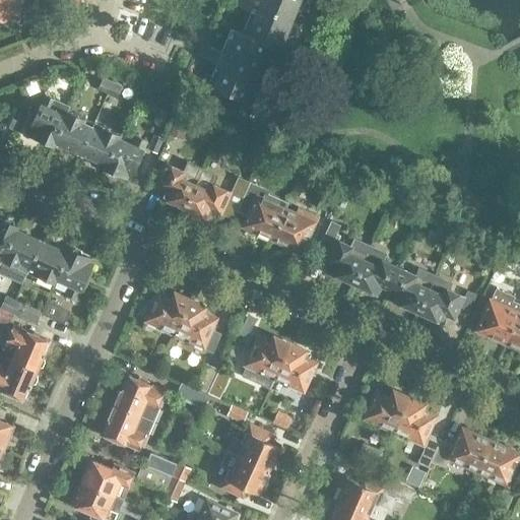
[(46,0),(0,0),(0,18),(5,20),(8,12),(15,15),(21,0),(30,0),(26,10),(41,15),(46,0)]
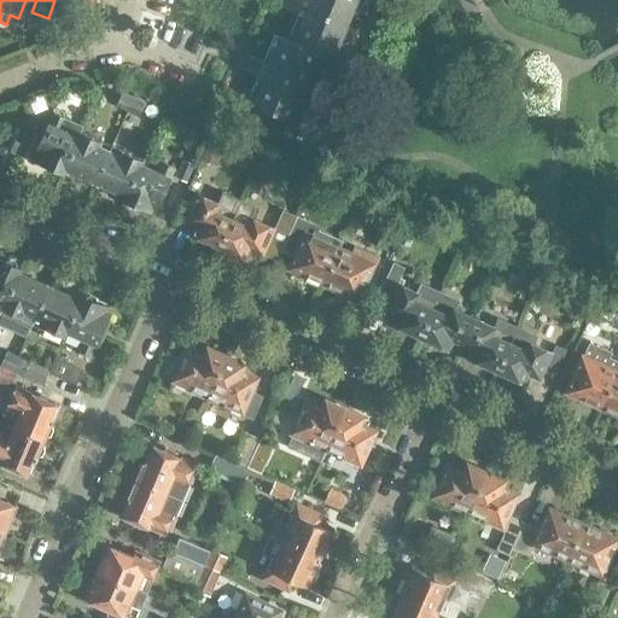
[(64,0),(91,10),(93,0),(64,0)]
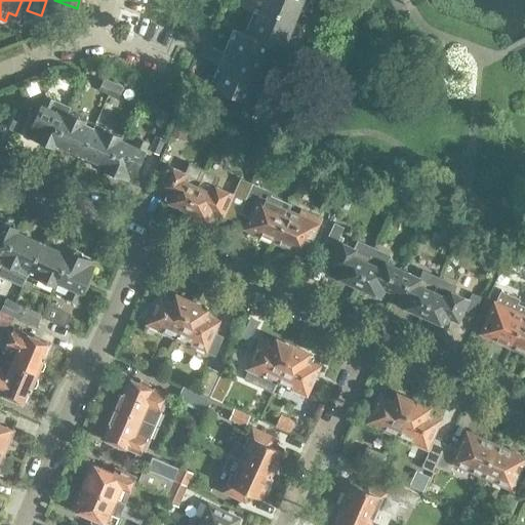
[(247,35),(270,45),(280,49),(299,0),(235,0),(234,2),(254,9),(257,11),(247,35)]
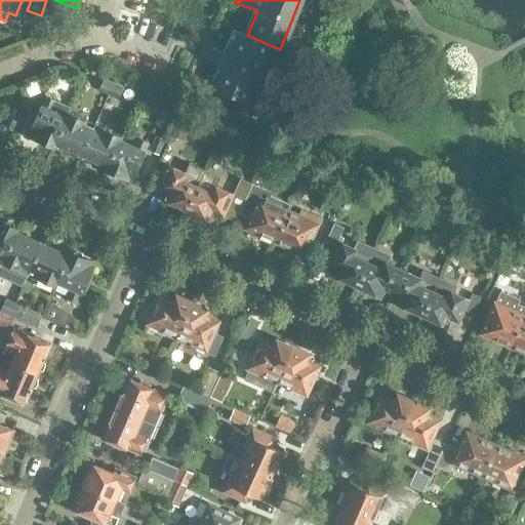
[(270,45),(247,35),(237,30),(228,52),(204,42),(200,53),(224,63),(213,88),(246,102),(270,45)]
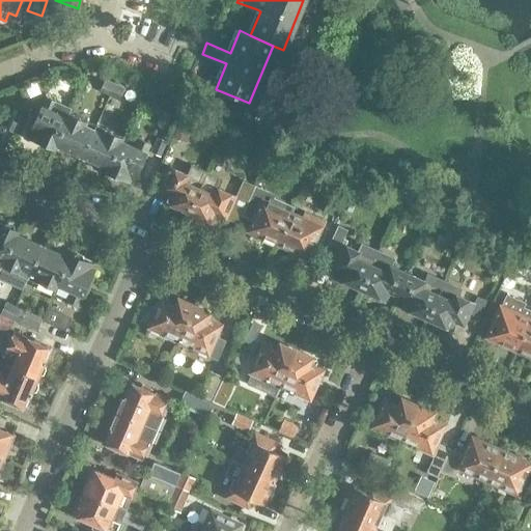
[(110,96),(116,84),(106,79),(100,91),(110,96)]
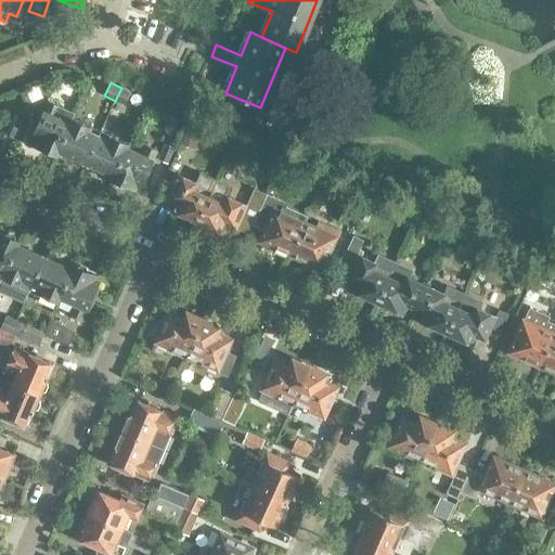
[(121,88),(115,101),(124,105),(130,91),(121,88)]
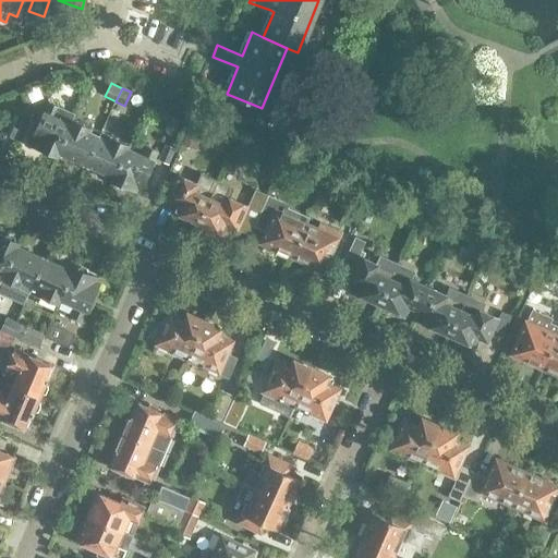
[(71,122),(72,119),(75,113),(49,100),(44,111),(43,110),(29,137),(35,140),(33,145),(58,157),(60,150),(62,152),(68,138),(63,136),(70,122),(71,122)]
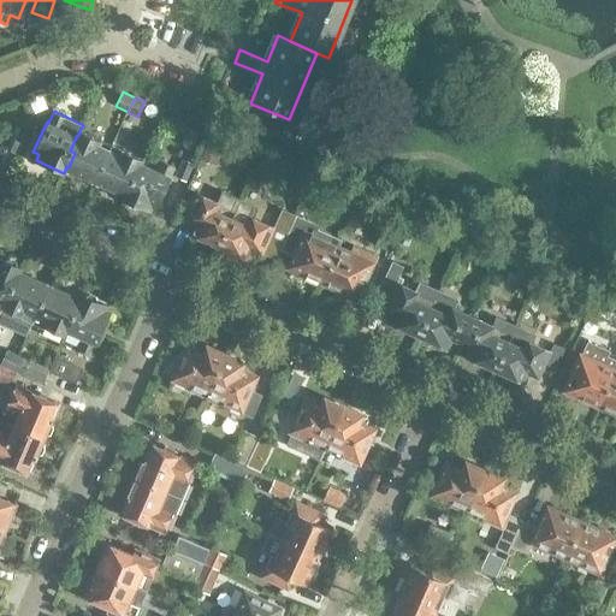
[(75,153),(69,167),(96,181),(113,146),(80,131),(78,135),(77,135),(70,150),(75,153)]
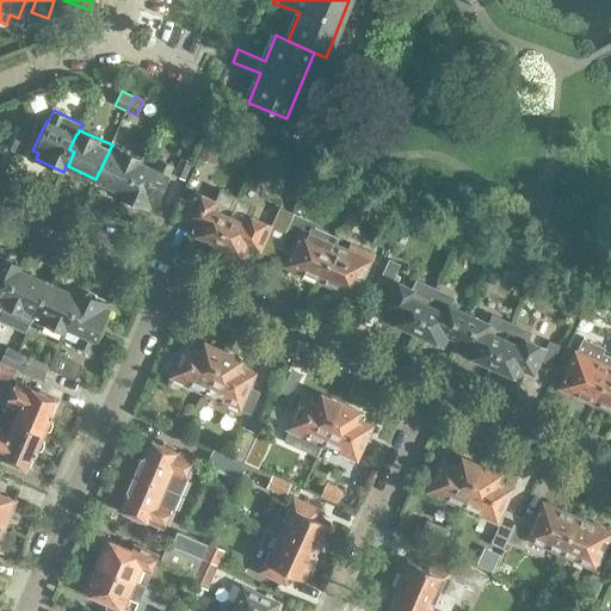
[(198,158),(211,164),(213,164),(224,136),(210,130),(198,158)]
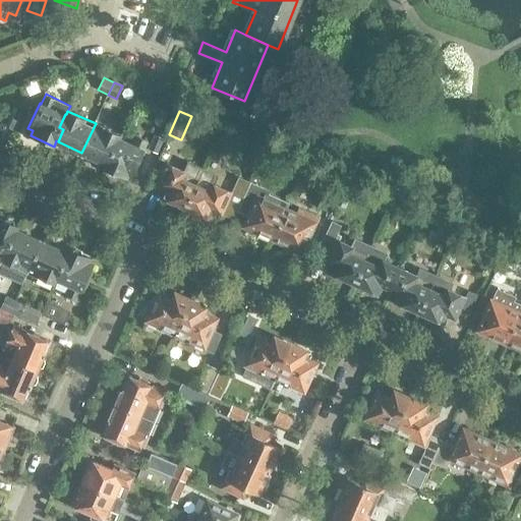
[(115,153),(121,139),(119,138),(121,134),(96,123),(81,153),(105,163),(111,151),(115,153)]
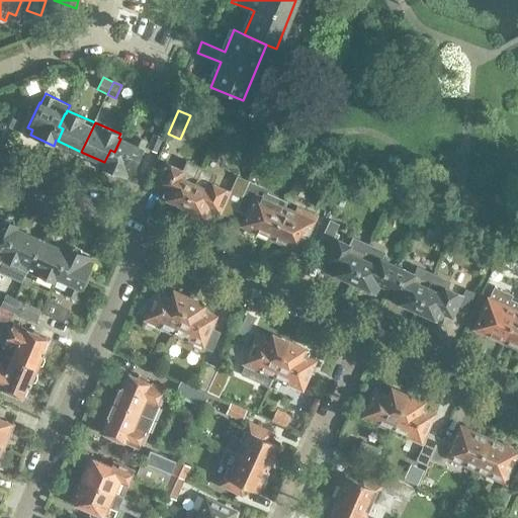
[(156,153),(163,139),(153,134),(147,149),(156,153)]
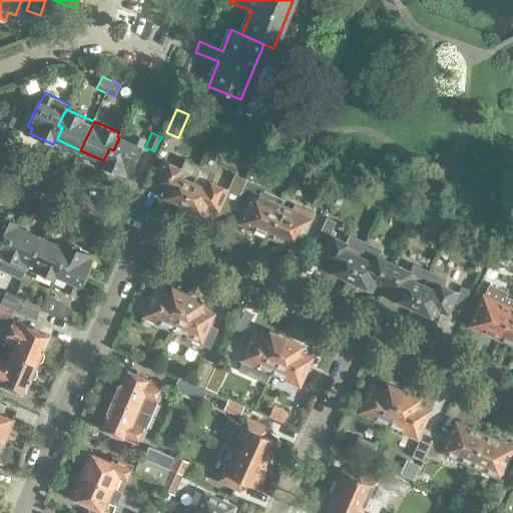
[(109,148),(103,160),(106,161),(103,166),(124,176),(126,171),(131,173),(143,148),(141,147),(145,139),(135,134),(131,143),(119,137),(113,150),(109,148)]
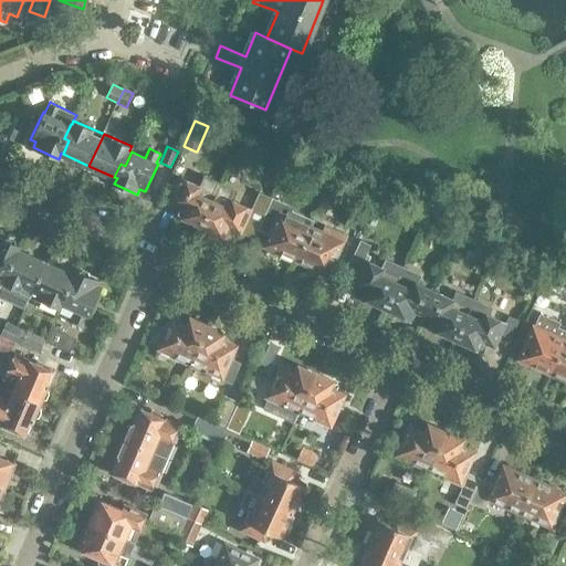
[(201,226),(220,184),(203,175),(200,185),(181,176),(170,202),(179,206),(176,213),(201,226)]
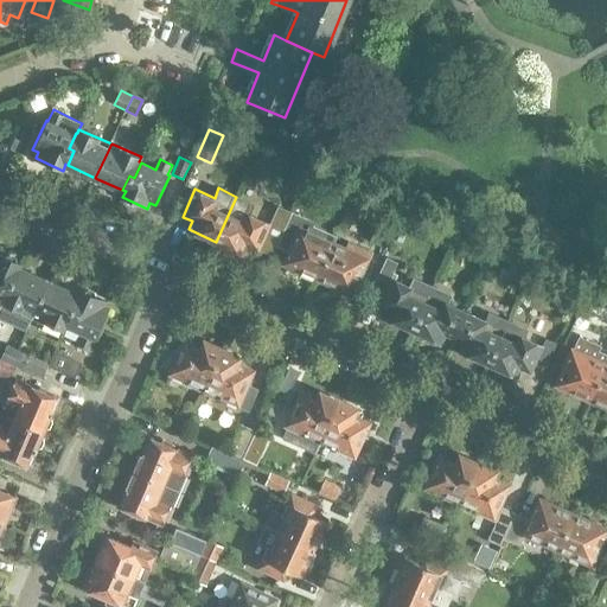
[(270,224),(259,218),(251,215),(255,205),(236,197),(216,242),(246,255),(249,246),(272,256),(276,246),(292,211),(279,205),(270,224)]
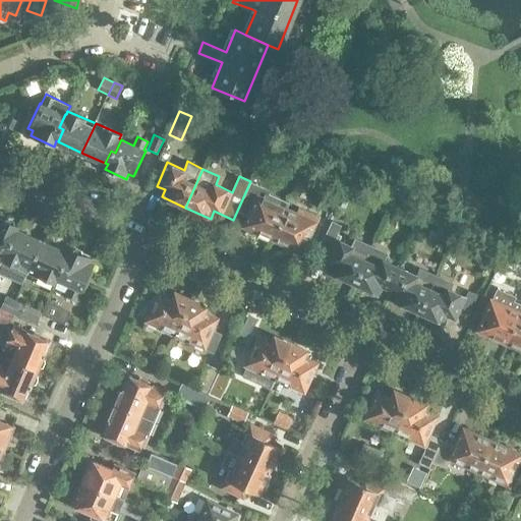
[(286,210),(288,204),(269,194),(271,190),(250,181),(237,211),(246,215),(242,224),(273,238),(286,210)]
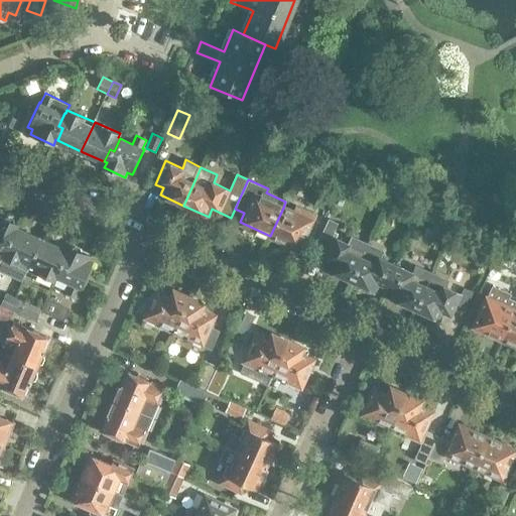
[(327,211),(336,190),(323,185),(314,205),(327,211)]
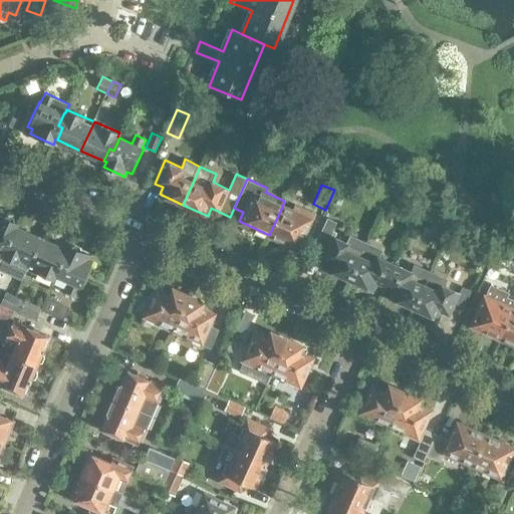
[(282,207),(269,235),(297,248),(313,213),(295,204),(292,211),(282,207)]
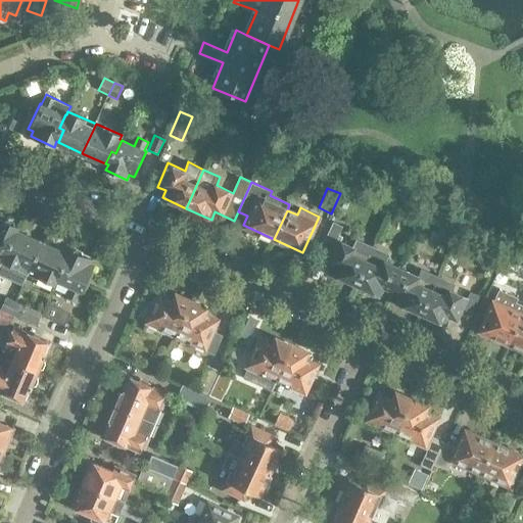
[(13,243),(19,231),(17,230),(19,226),(0,217),(0,263),(4,255),(10,242),(13,243)]
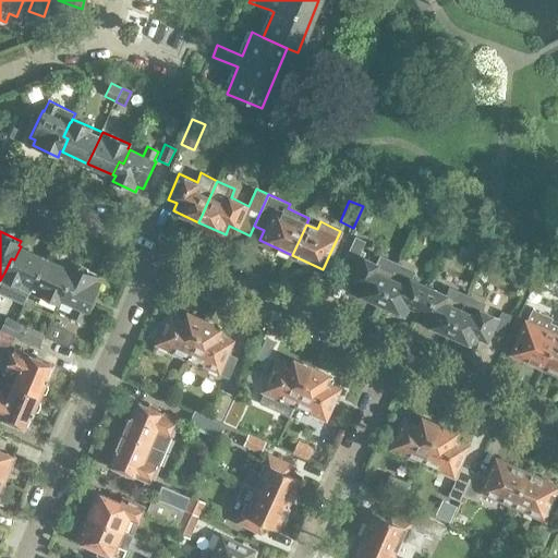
[(365,242),(354,237),(343,263),(354,268),(349,280),(358,284),(354,293),(379,304),(392,278),(375,270),(378,265),(363,257),(365,253),(362,251),(365,242)]
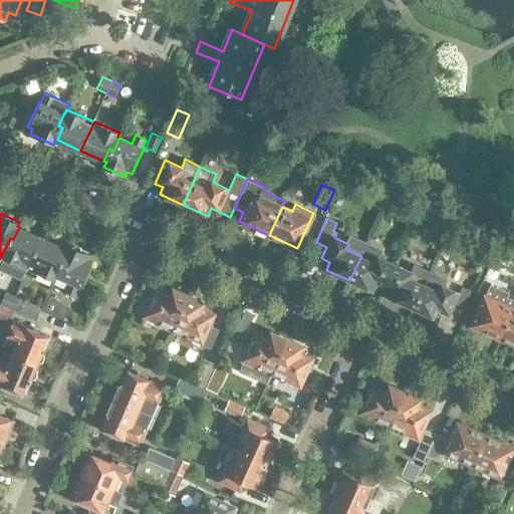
[(10,238),(4,251),(6,251),(4,256),(29,267),(42,237),(19,227),(13,239),(10,238)]
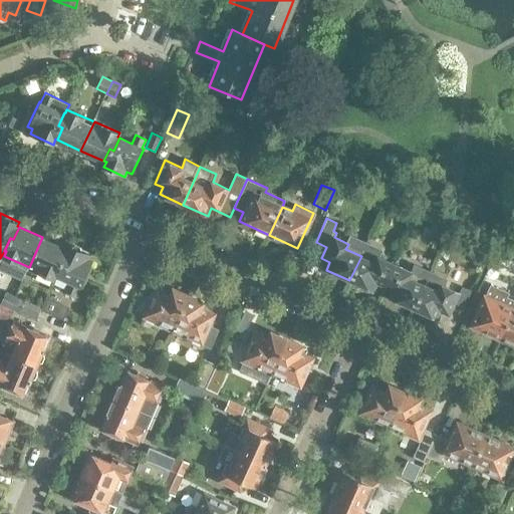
[(59,260),(65,247),(42,237),(29,267),(54,278),(56,274),(57,275),(62,262),(59,260)]
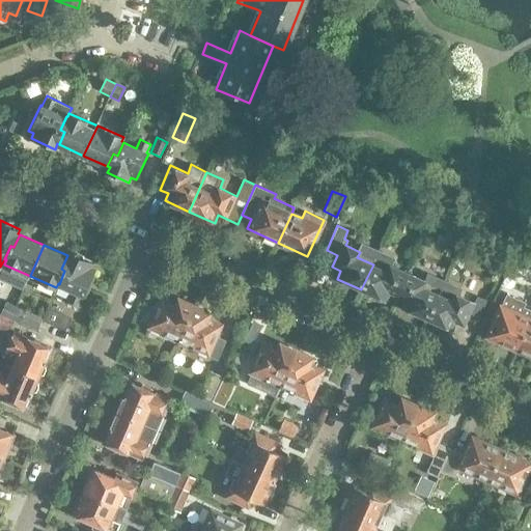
[(64,271),(59,284),(73,290),(68,299),(79,304),(83,295),(84,296),(95,269),(91,267),(92,263),(72,254),(70,257),(67,255),(61,269),(64,271)]
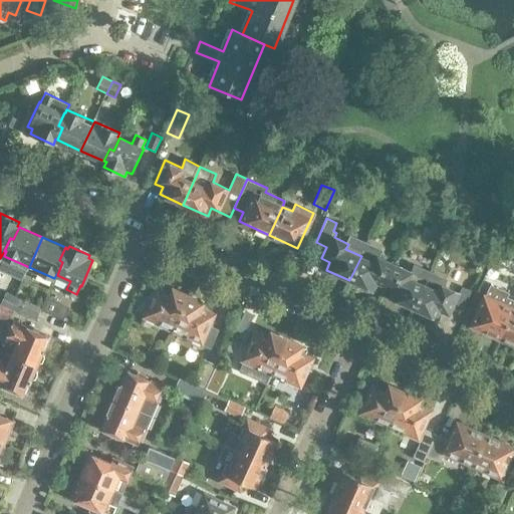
[(361,256),(349,280),(373,291),(377,283),(386,287),(396,265),(377,256),(374,262),(361,256)]
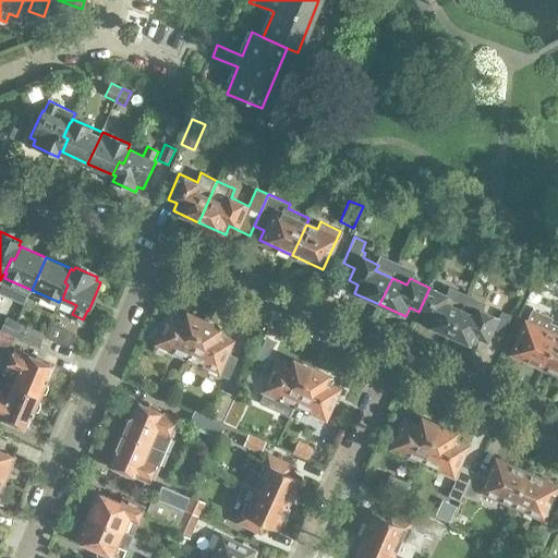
[(468,294),(449,286),(445,294),(429,288),(419,312),(427,316),(423,324),(449,336),(461,310),(468,294)]
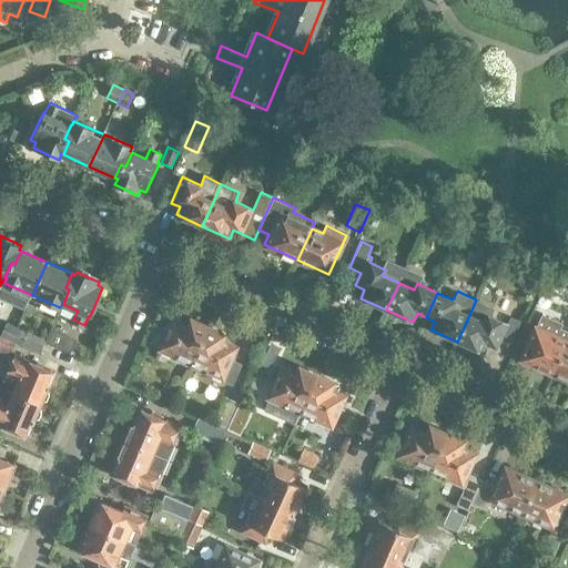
[(508,324),(490,315),(494,308),(476,300),(469,315),(457,342),(483,354),(487,345),(496,350),(503,335),(513,340),(520,321),(511,317),(508,324)]
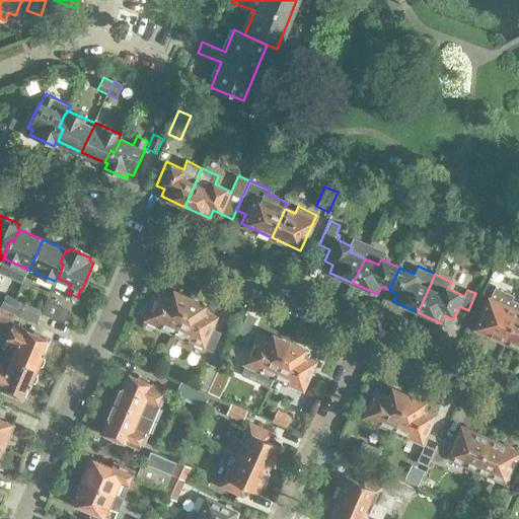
[(505,342),(517,312),(518,308),(518,301),(513,299),(515,295),(496,287),(491,299),(476,328),(505,342)]
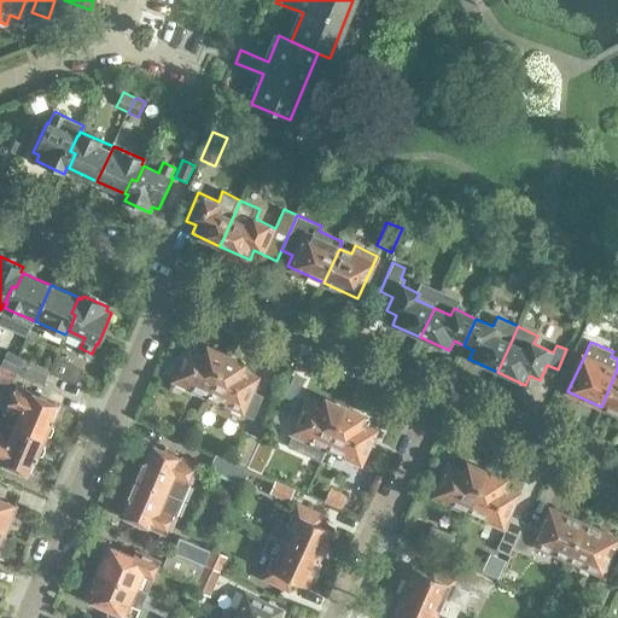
[(208,394),(226,355),(208,347),(205,354),(190,347),(175,378),(208,394)]
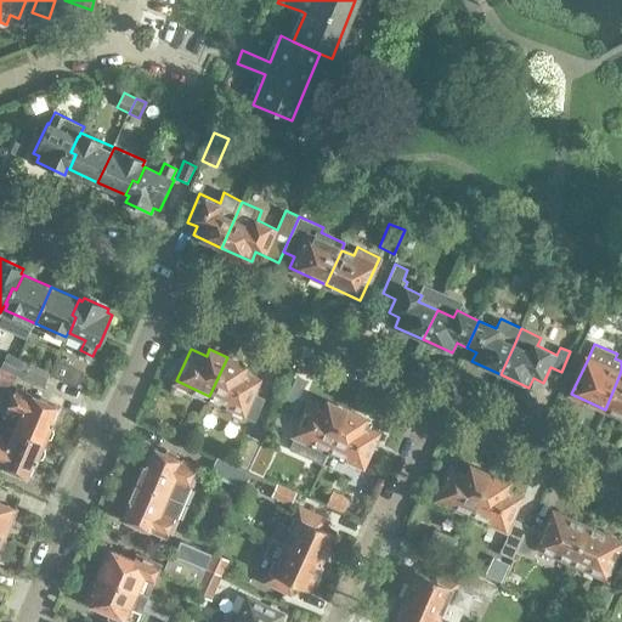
[(0,367),(12,373),(18,358),(6,354),(0,367)]
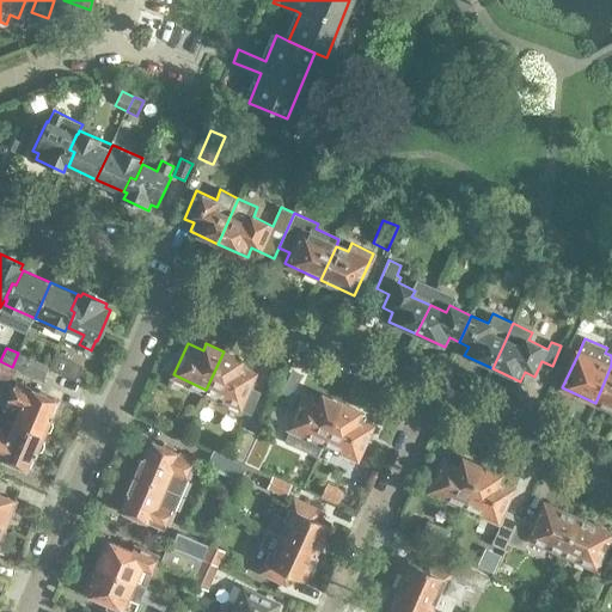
[(224,352),(206,390),(245,408),(256,383),(251,380),(254,373),(238,366),(240,360),(224,352)]
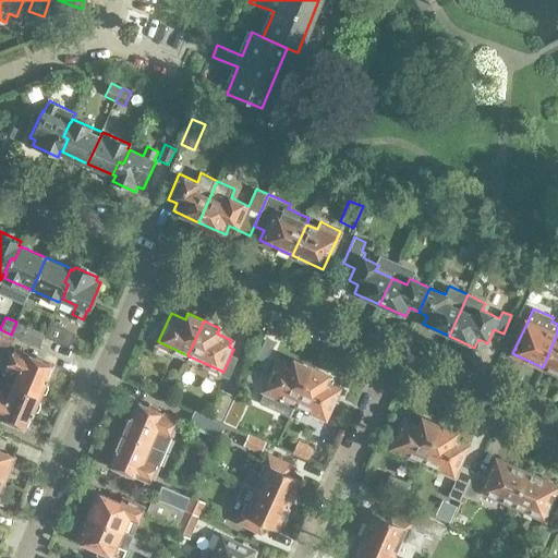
[(11,335),(15,337),(21,339),(26,326),(16,322),(11,335)]
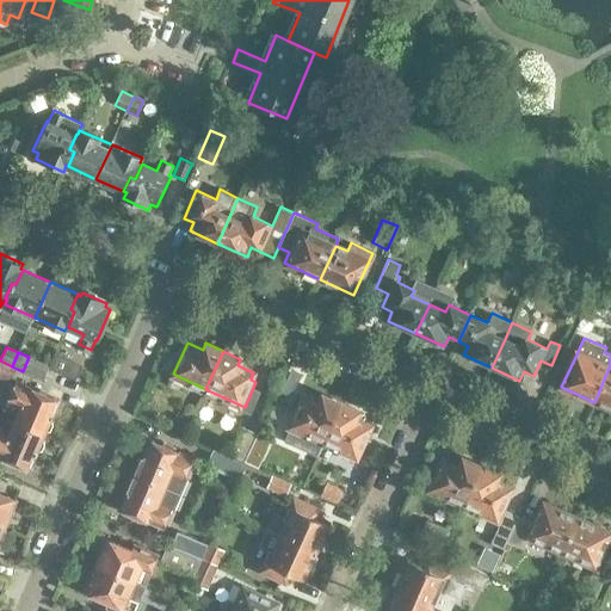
[(51,369),(78,381),(84,368),(57,356),(51,369)]
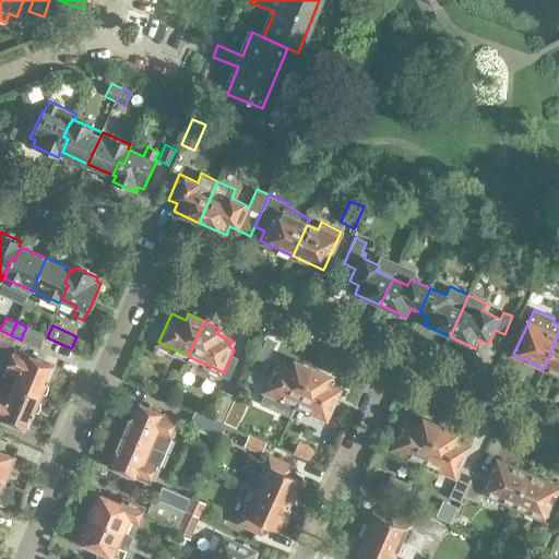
[(0,346),(9,352),(15,337),(11,335),(0,330),(0,346)]
